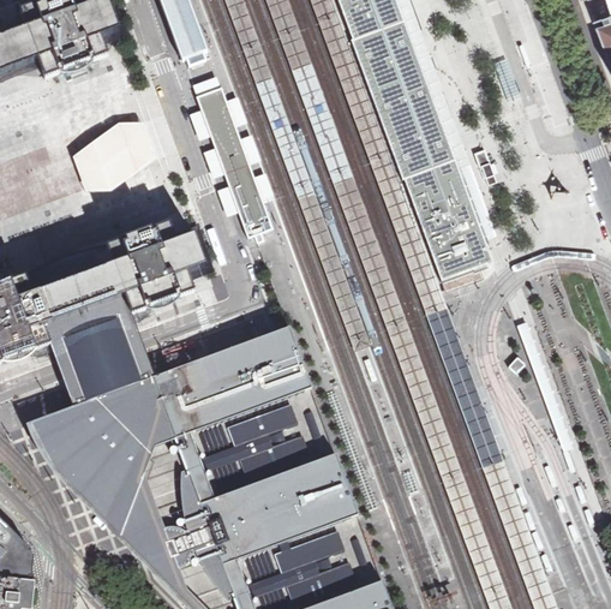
[(0,70),(30,59),(35,57),(42,75),(61,67),(85,59),(105,52),(97,34),(117,27),(107,0),(93,0),(87,3),(85,0),(35,0),(17,6),(24,25),(18,27),(0,33),(0,70)]
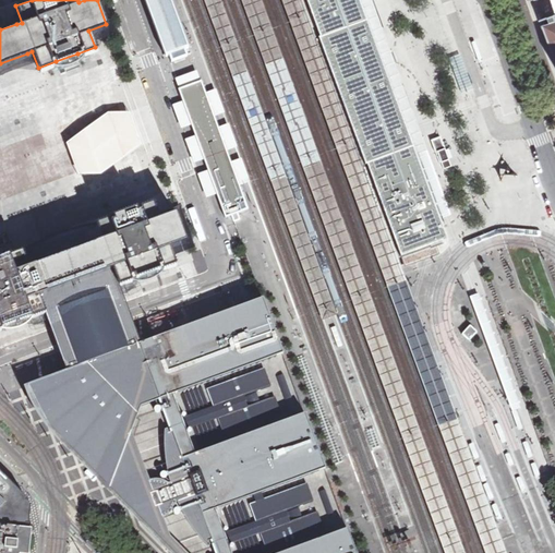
[(144,0),(163,51),(167,50),(168,57),(185,50),(182,44),(185,43),(170,0),(144,0)]
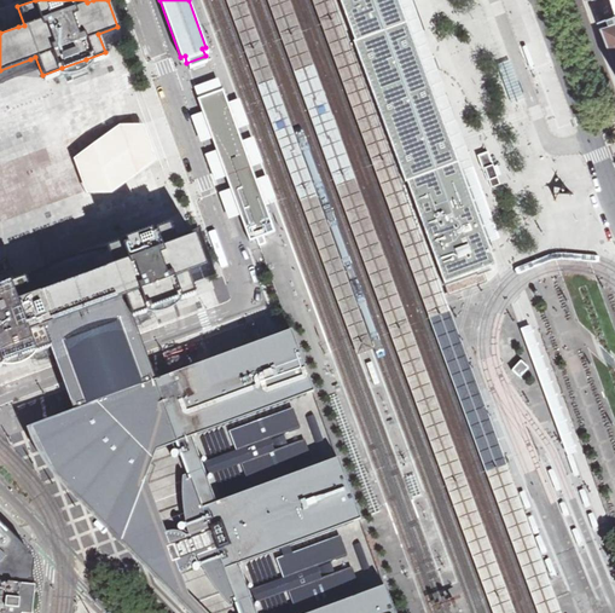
[(226,0),(354,351),(369,345),(320,213),(286,121),(285,116),(242,0),(226,0)]
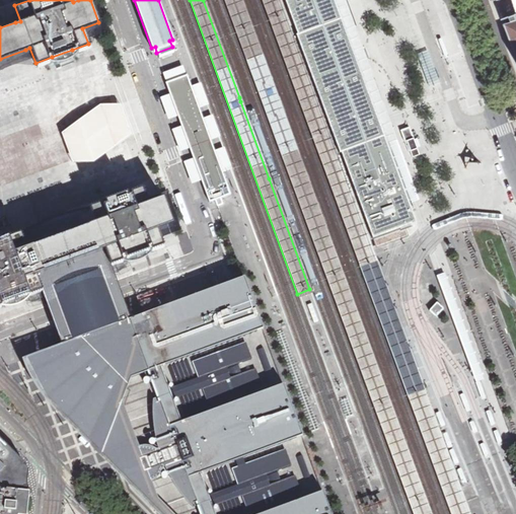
[(430,513),(239,0),(225,0),(414,513),(430,513)]
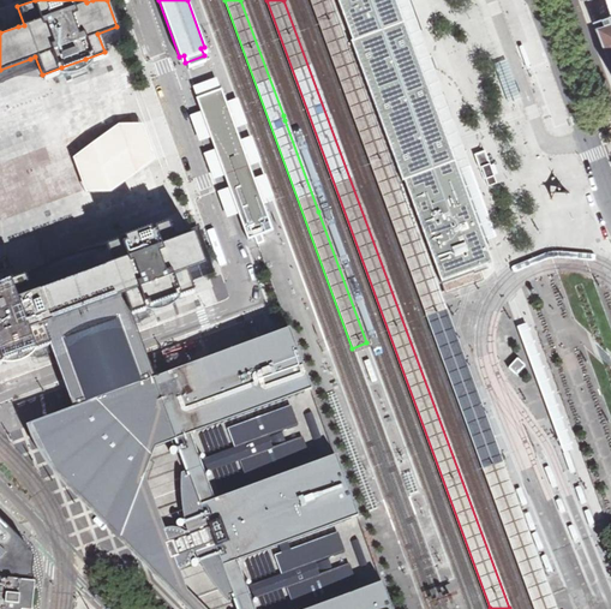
[(311,0),(384,199),(535,608),(553,608),(471,376),(448,311),(442,278),(423,227),(417,230),(397,179),(391,160),(389,154),(379,129),(377,121),(365,90),(363,84),(360,75),(347,40),(334,1),(334,0),(311,0)]
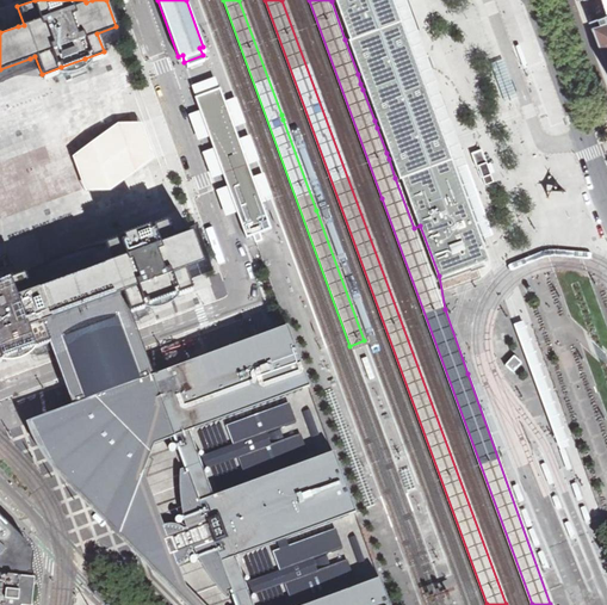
[(420,226),(439,276),(454,271),(469,265),(469,266),(485,260),(484,254),(483,252),(482,249),(481,247),(477,234),(472,221),(471,218),(468,209),(450,159),(443,140),(435,121),(431,107),(413,57),(412,55),(408,47),(406,39),(403,32),(398,20),(391,0),(332,0),(332,1),(345,39),(358,74),(360,84),(363,90),(375,121),(377,128),(386,153),(389,159),(395,178),(414,228),(420,226)]
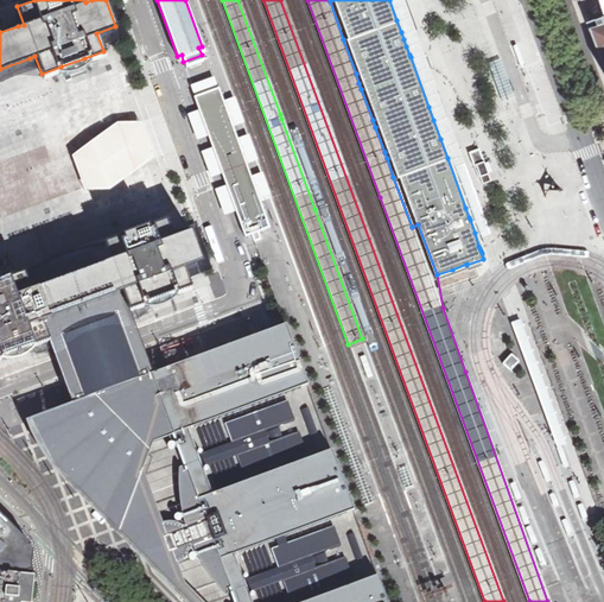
[(389,0),(396,20),(404,39),(406,46),(409,55),(411,57),(428,107),(433,120),(440,139),(447,158),(465,208),(469,217),(470,220),(475,233),(488,228),(472,187),(453,134),(417,35),(404,0),(389,0)]
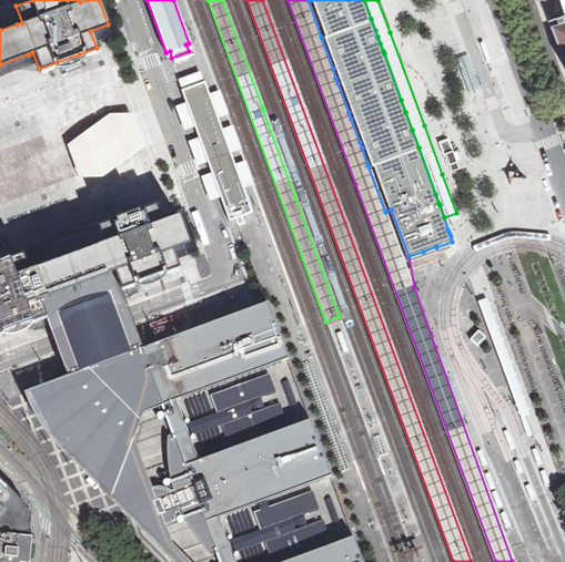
[(564,12),(558,16),(560,18),(552,20),(558,37),(564,55),(564,12)]
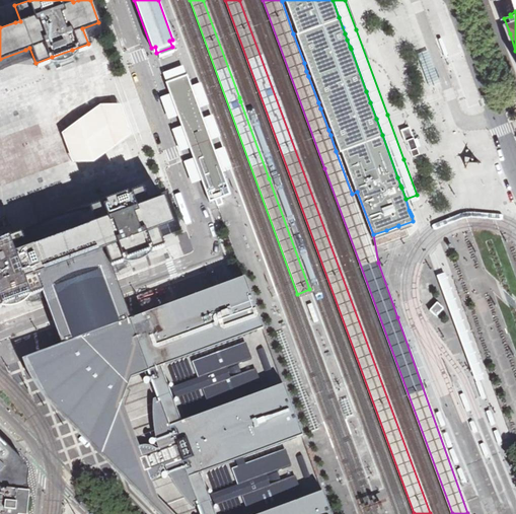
[(439,34),(435,35),(442,54),(445,52),(439,34)]
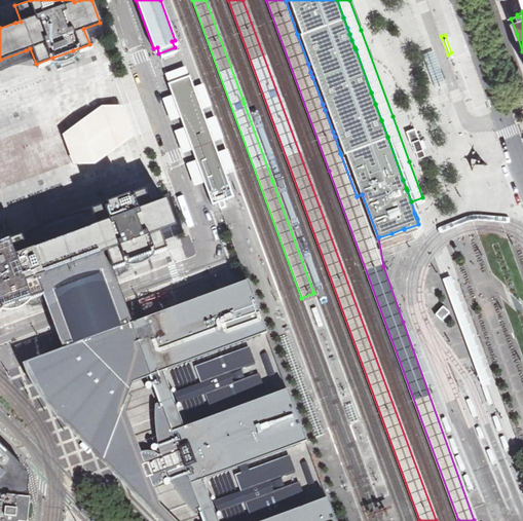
[(431,46),(421,49),(434,83),(443,80),(431,46)]
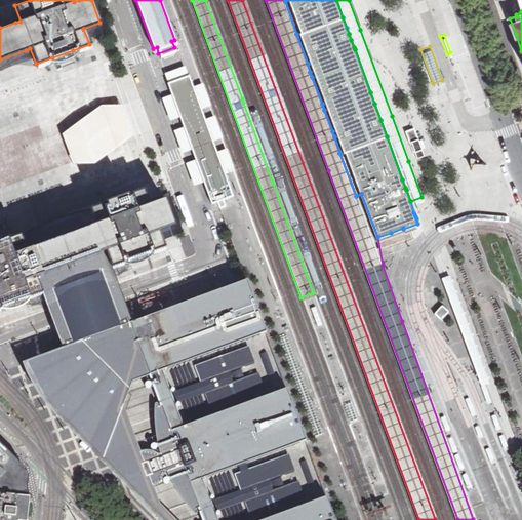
[(167,81),(170,91),(184,86),(187,85),(191,84),(187,73),(181,76),(167,81)]
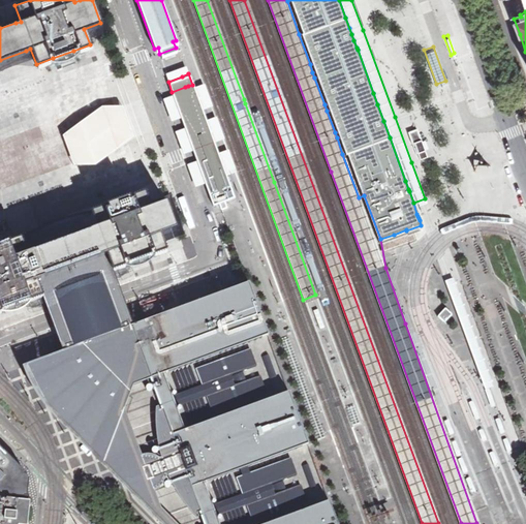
[(194,91),(202,109),(212,104),(204,81),(192,85),(194,91)]
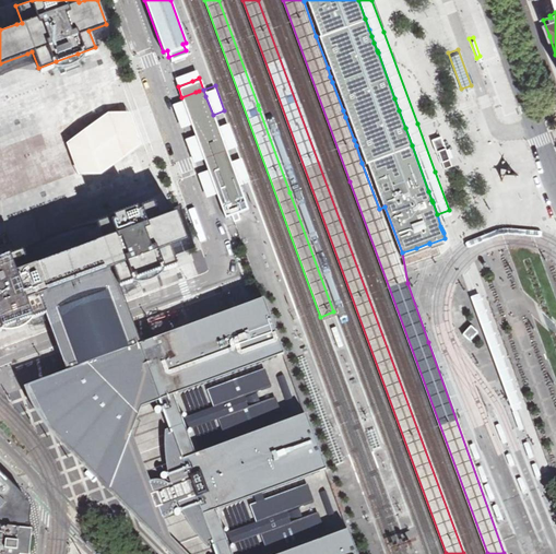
[(196,92),(181,97),(184,103),(186,109),(191,122),(194,132),(200,149),(203,155),(206,166),(213,184),(216,191),(220,201),(222,207),(224,213),(228,211),(246,205),(238,184),(235,176),(228,158),(224,148),(222,141),(219,132),(216,125),(213,115),(211,109),(203,90),(196,92)]
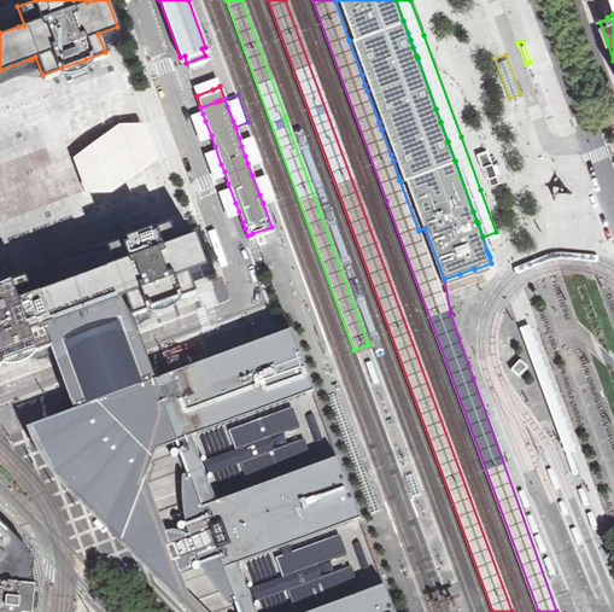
[(211,135),(200,108),(188,111),(198,139),(211,135)]
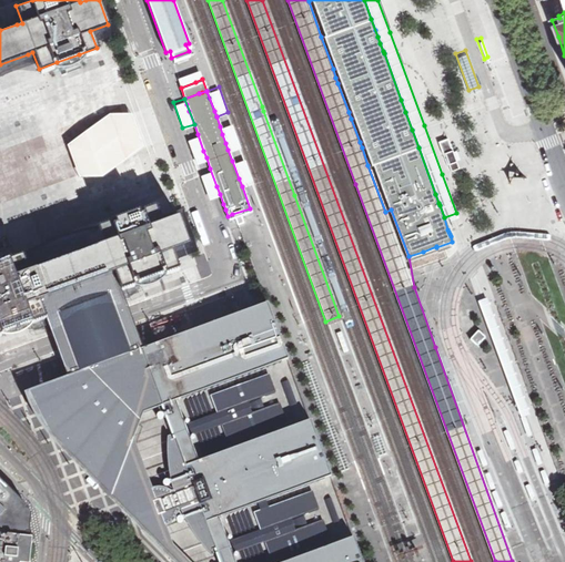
[(132,103),(92,101),(58,126),(78,177),(129,172),(149,152),(132,103)]
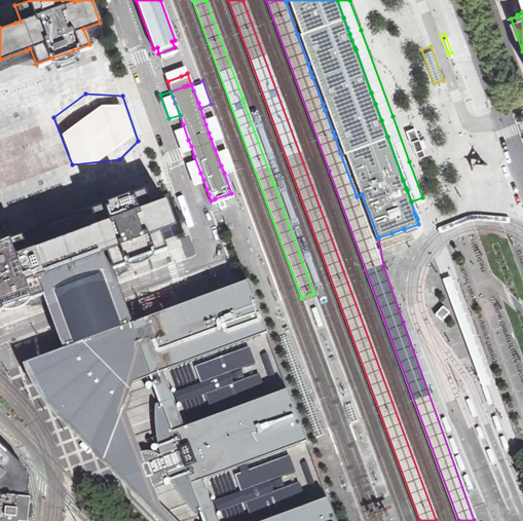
[(209,133),(211,139),(222,135),(215,114),(203,117),(206,124),(209,133)]
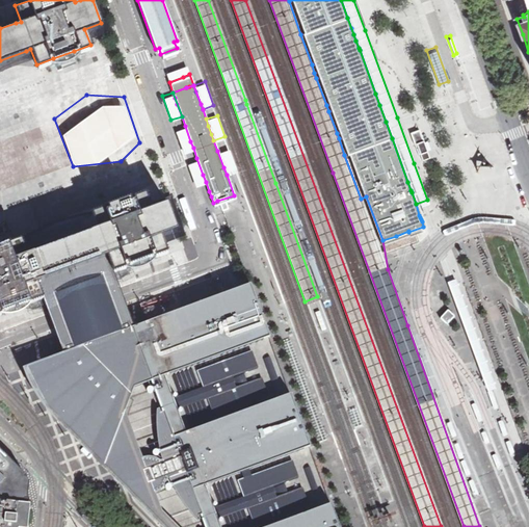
[(190,141),(185,126),(175,129),(183,151),(193,148),(190,141)]
